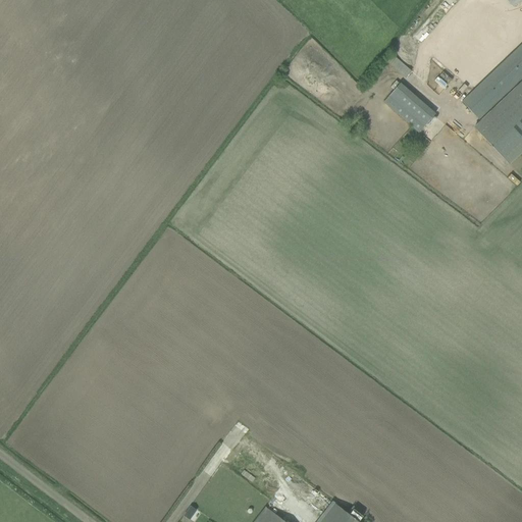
[(521,44),(462,102),(478,119),(521,76),(521,44)]
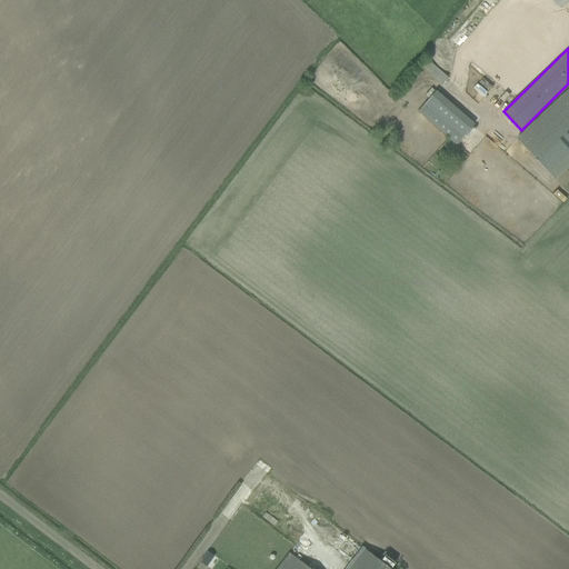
[(421,66),(443,85),(450,77),(428,58),(421,66)]
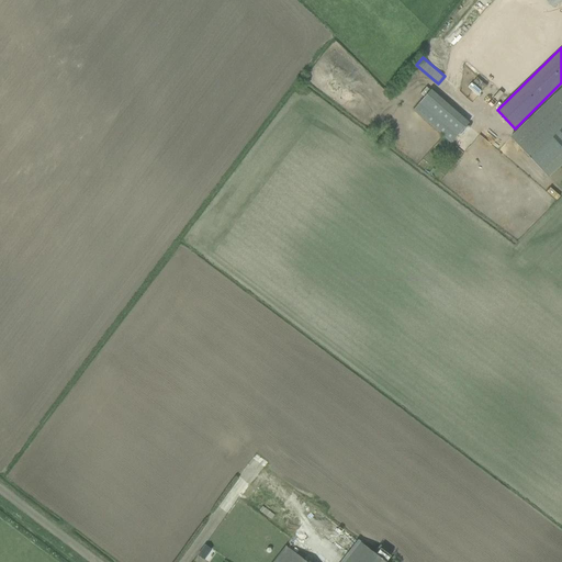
[(434,88),(414,110),(451,144),(471,123),(434,88)]
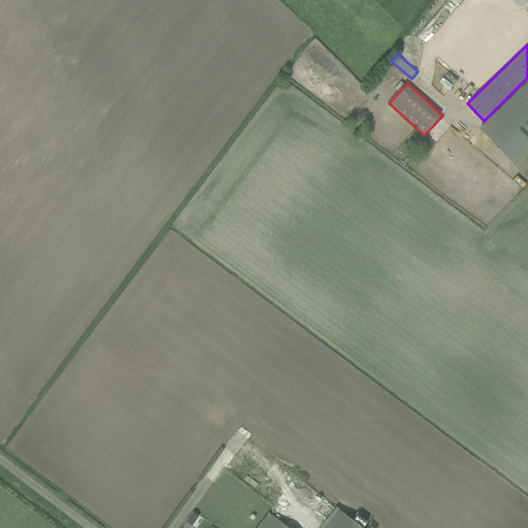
[(527,153),(527,83),(480,129),(515,166),(527,153)]
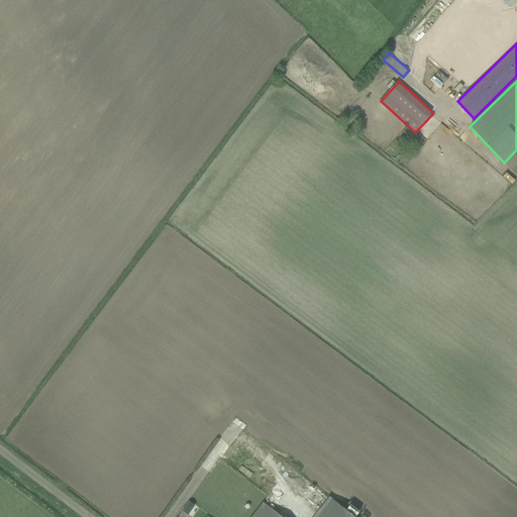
[(354,516),(359,512),(349,504),(345,510),(328,497),(313,516),(281,516),(263,503),(261,501),(248,516),(354,516)]
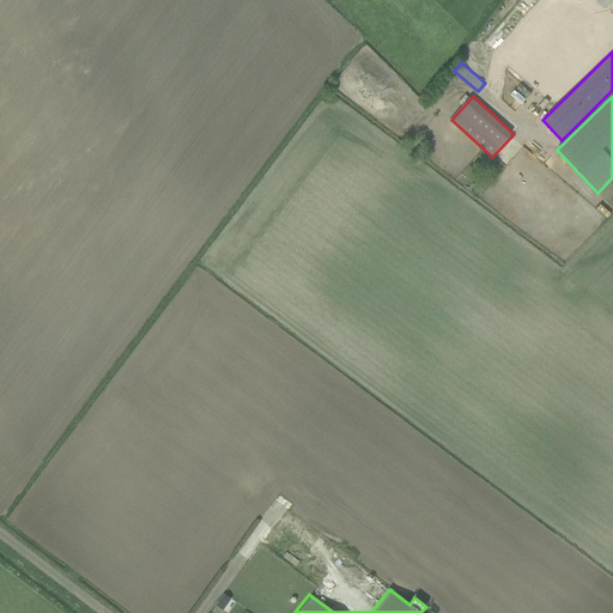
[(229,612),(236,601),(225,593),(217,605),(229,612)]
